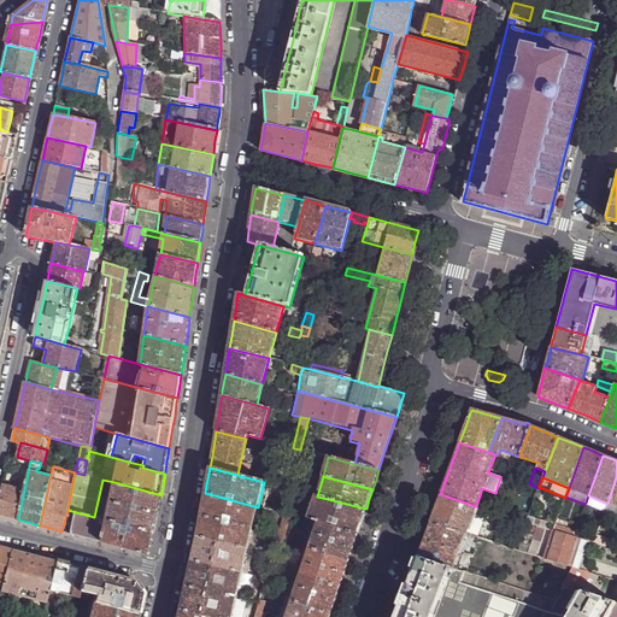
[(115,482),(107,519),(153,532),(162,495),(115,482)]
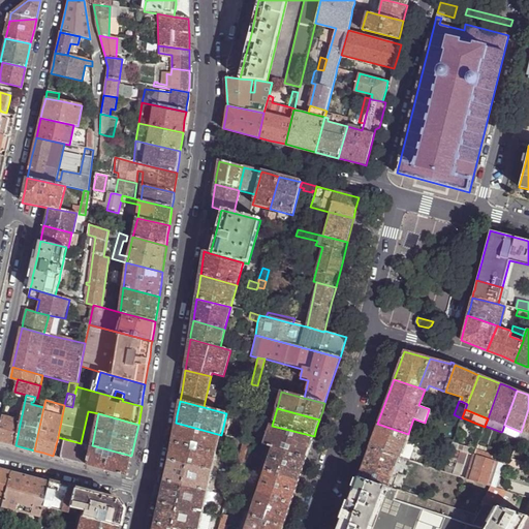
[(16,445),(21,419),(2,415),(0,424),(0,441),(6,443),(16,445)]
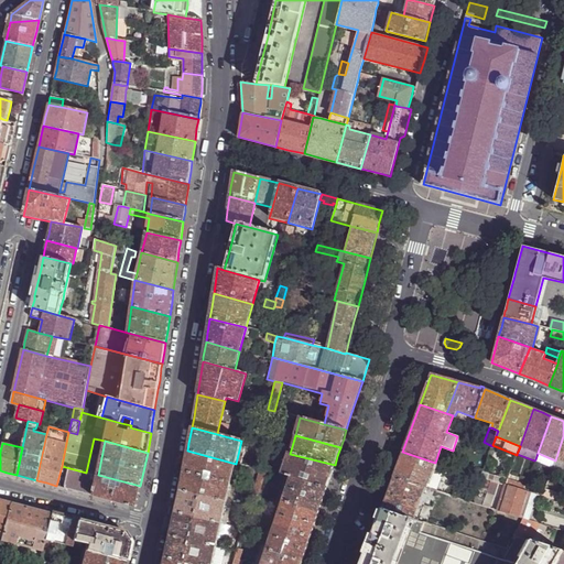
[(231,483),(236,464),(187,451),(185,463),(184,470),(231,483)]
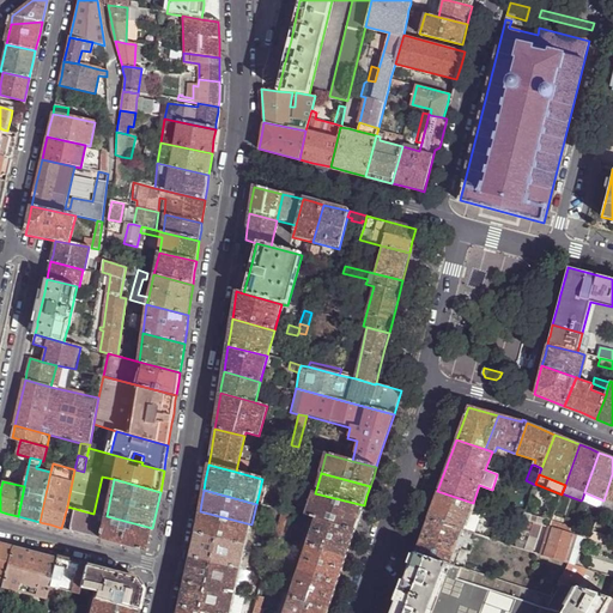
[(432,504),(426,519),(463,529),(473,503),(437,491),(432,504)]
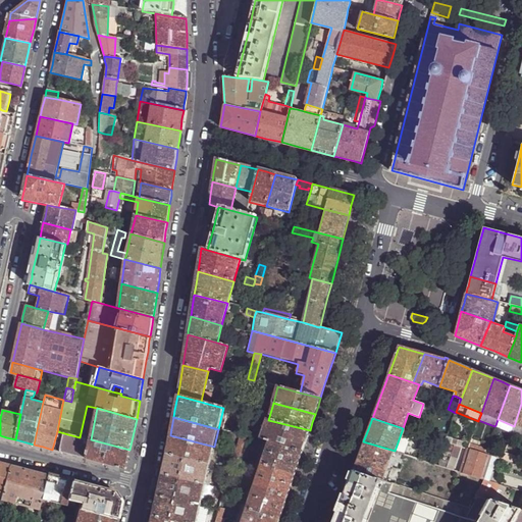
[(306,440),(310,430),(268,420),(267,419),(261,438),(269,441),(302,453),(306,440)]
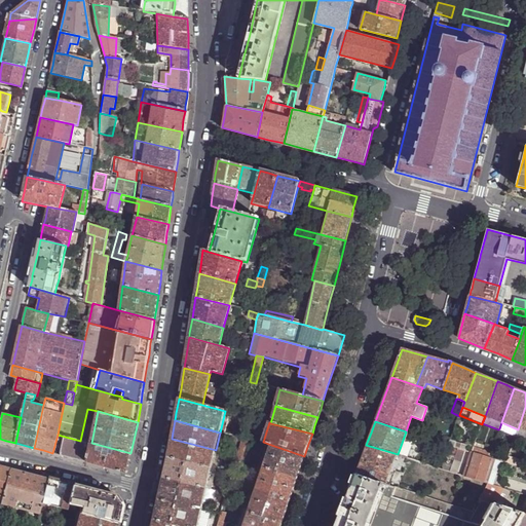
[(518,429),(501,422),(499,428),(517,435),(518,429)]
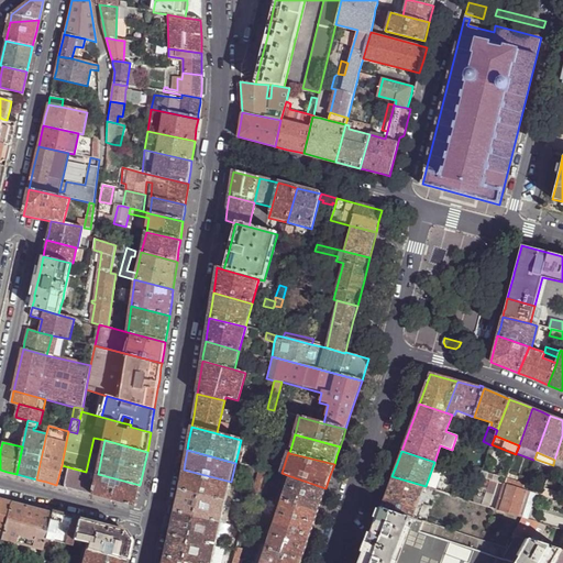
[(562,462),(554,460),(553,465),(562,468),(562,462)]
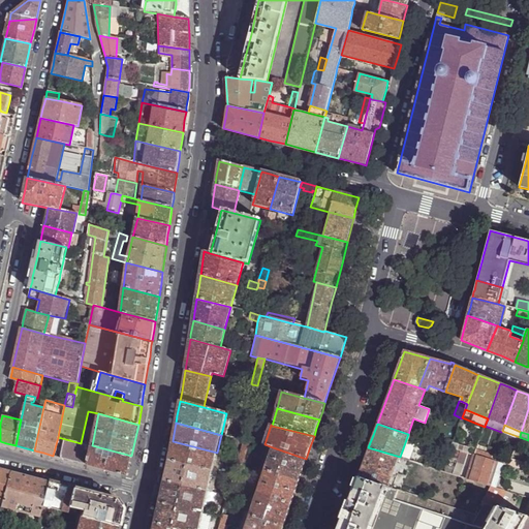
[(71,461),(88,465),(92,445),(81,443),(58,437),(53,456),(71,461)]
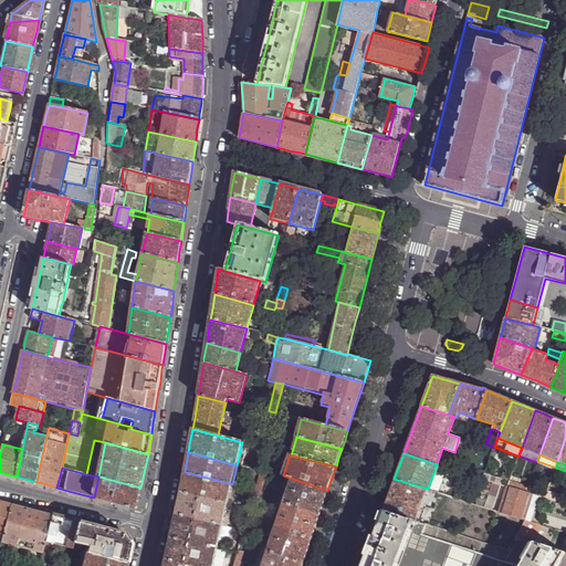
[(276,473),(269,470),(263,468),(262,471),(258,486),(257,491),(255,492),(260,494),(261,494),(268,474),(275,477),(276,473)]
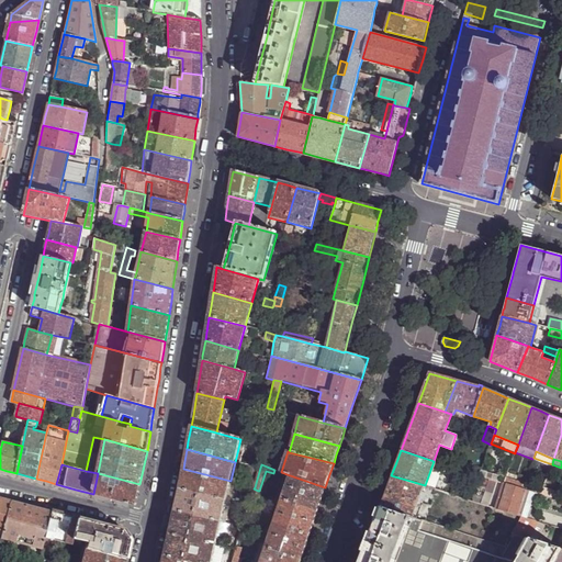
[(474,467),(472,473),(479,475),(481,468),(474,467)]
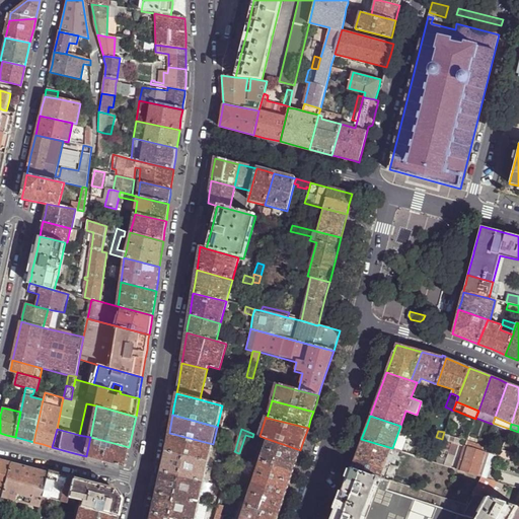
[(210,461),(213,444),(169,433),(167,444),(166,451),(210,461)]
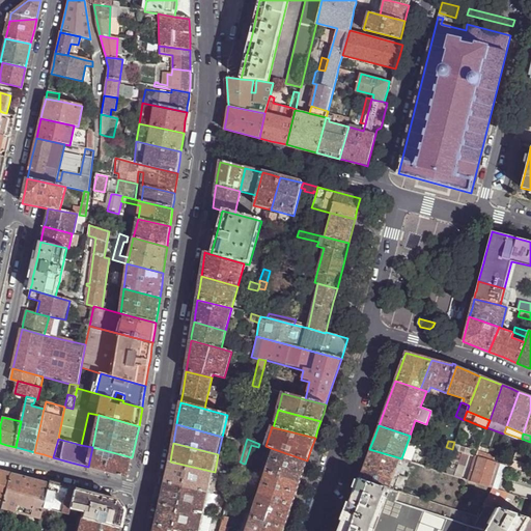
[(132,457),(92,447),(88,467),(129,477),(131,468),(132,457)]
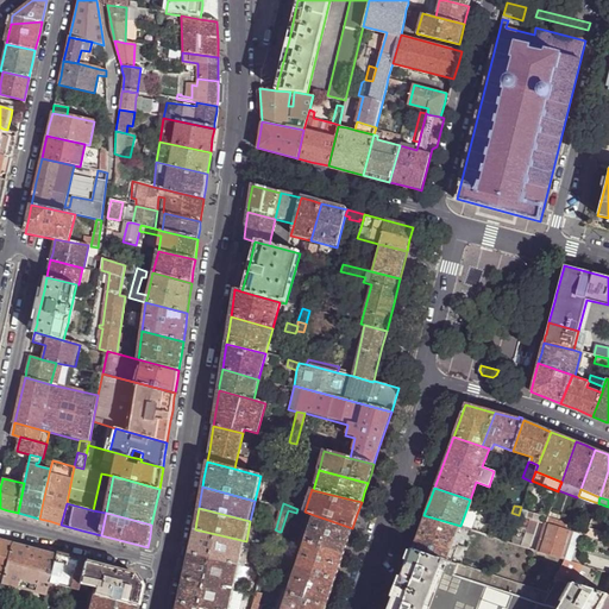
[(347,542),(352,528),(314,515),(306,540),(344,554),(347,542)]
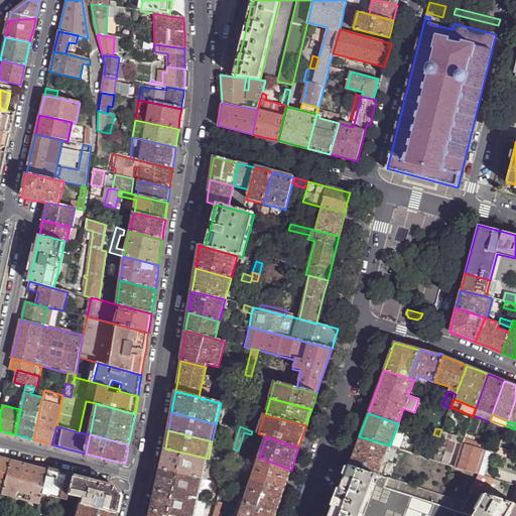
[(376,474),(379,475),(390,445),(359,436),(354,452),(349,465),(376,474)]
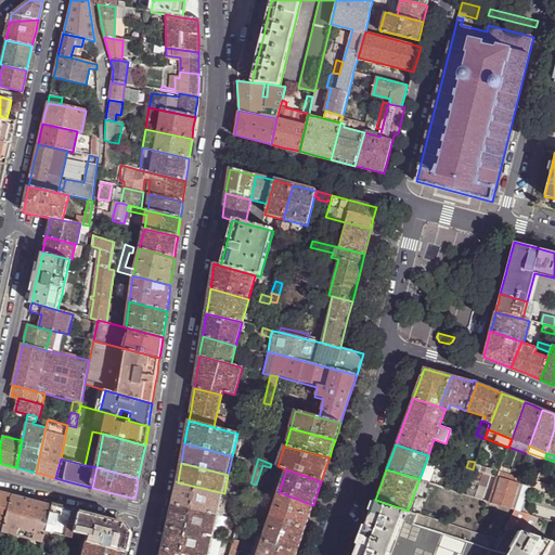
[(500,472),(498,477),(499,477),(516,482),(518,477),(500,472)]
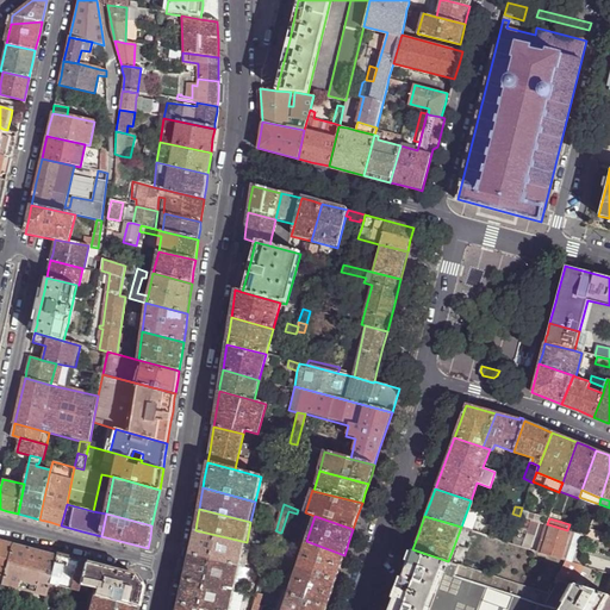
[(521,546),(531,549),(542,523),(531,520),(521,546)]
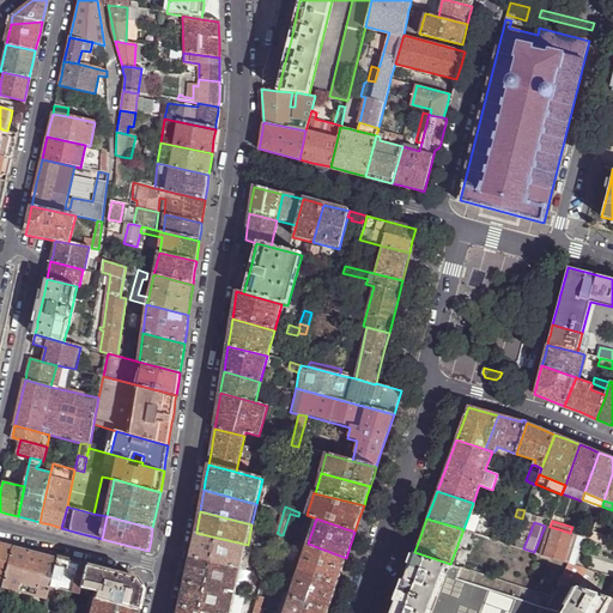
[(540,553),(566,562),(568,563),(576,535),(570,533),(551,527),(540,553)]
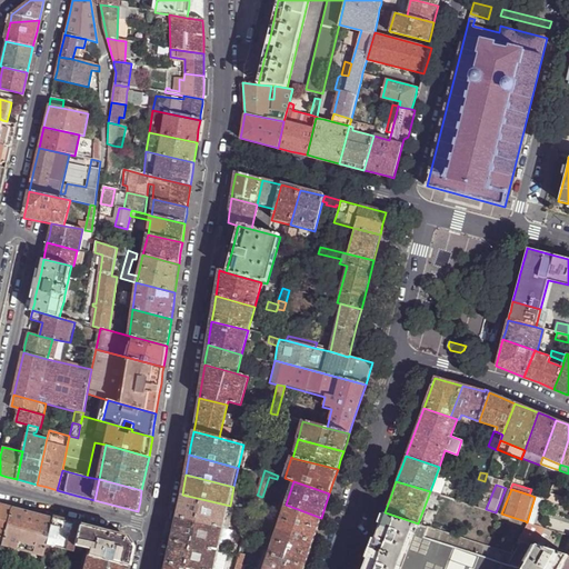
[(531,489),(529,495),(535,497),(548,501),(550,496),(531,489)]
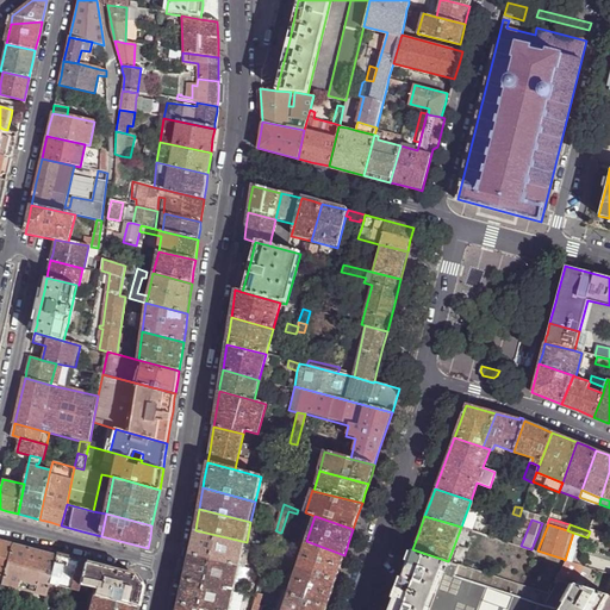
[(241,566),(247,542),(195,530),(192,546),(190,554),(241,566)]
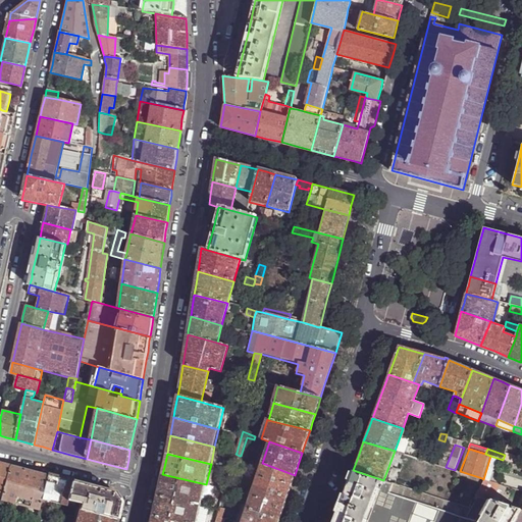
[(503,460),(521,466),(521,460),(505,455),(503,460)]
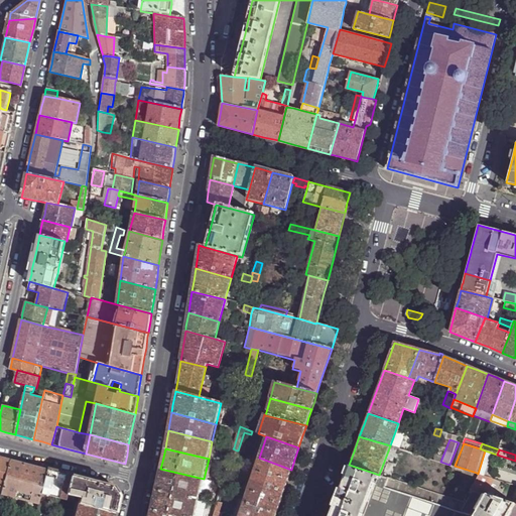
[(0,485),(3,486),(9,460),(0,457),(0,485)]
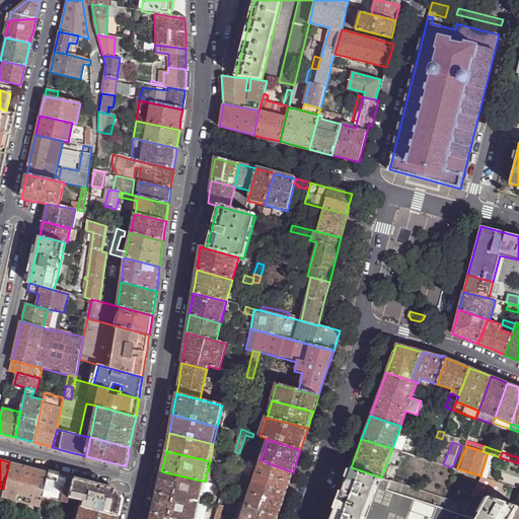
[(289,485),(293,472),(261,460),(253,483),(286,494),(289,485)]
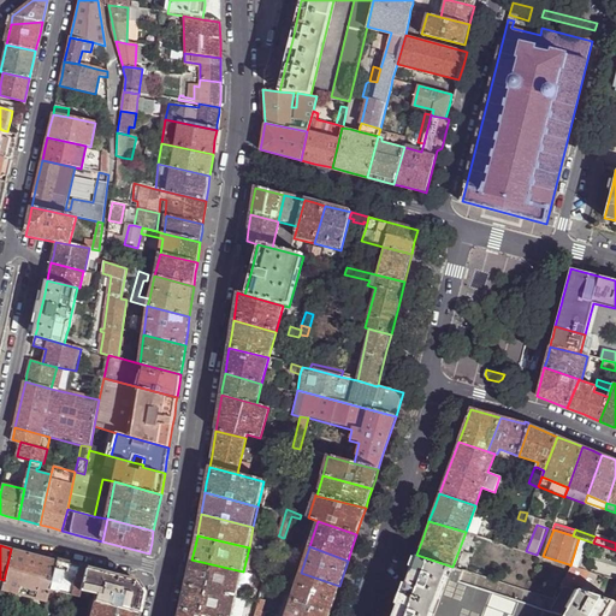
[(1,590),(47,603),(49,591),(55,560),(35,555),(11,549),(4,580),(1,590)]
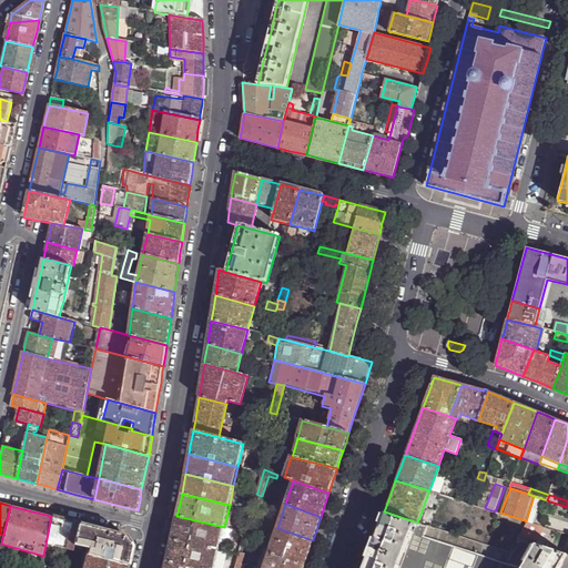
[(417,523),(414,521),(384,511),(377,527),(365,563),(362,567),(556,567),(565,554),(529,541),(517,538),(510,551),(417,523)]
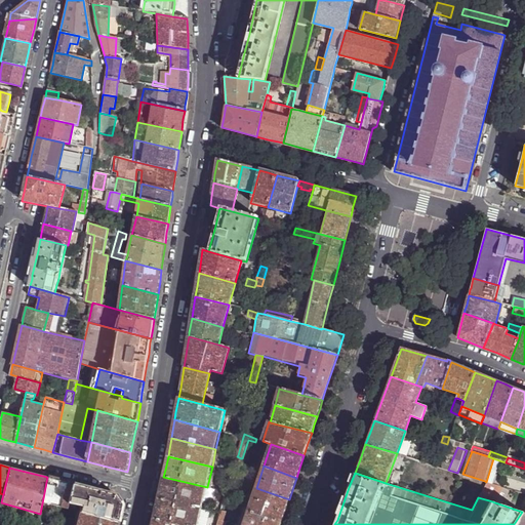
[(47,477),(42,503),(49,505),(65,509),(67,502),(72,483),(58,480),(47,477)]
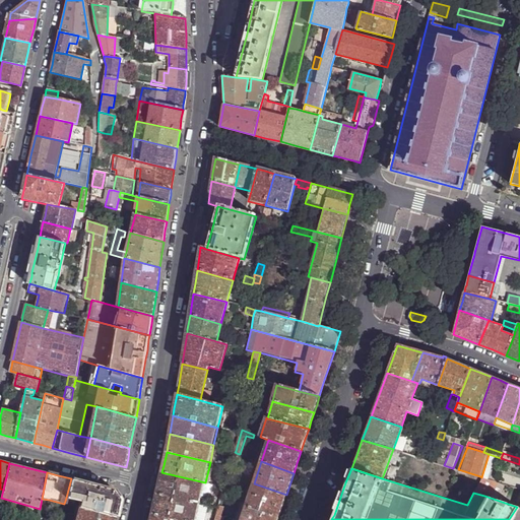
[(200,503),(205,482),(161,472),(159,485),(157,494),(200,503)]
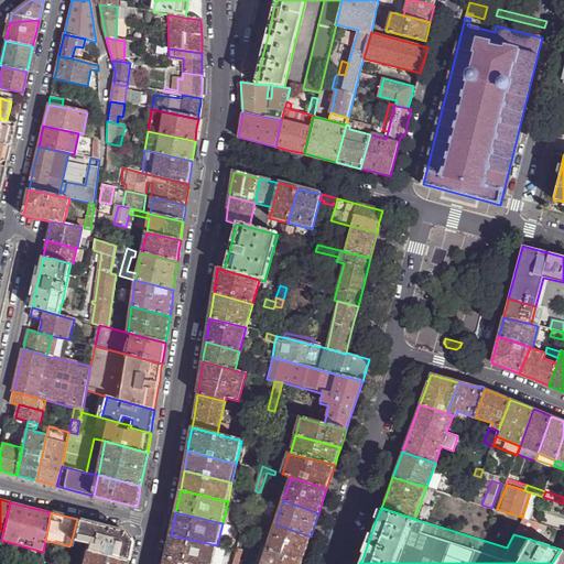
[(513,534),(525,538),(533,521),(522,518),(521,517),(513,534)]
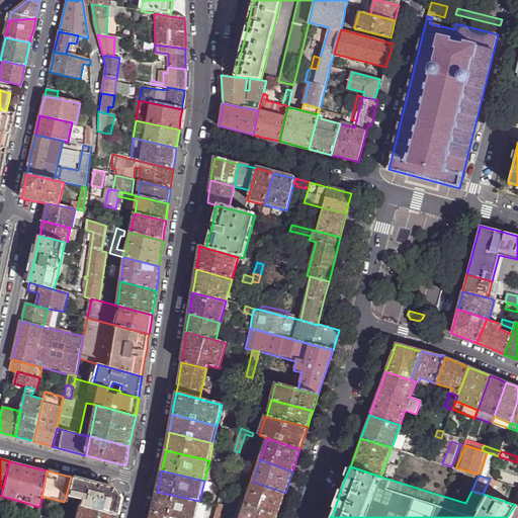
[(78,499),(77,505),(114,514),(117,504),(118,497),(112,488),(95,484),(71,477),(66,496),(78,499)]
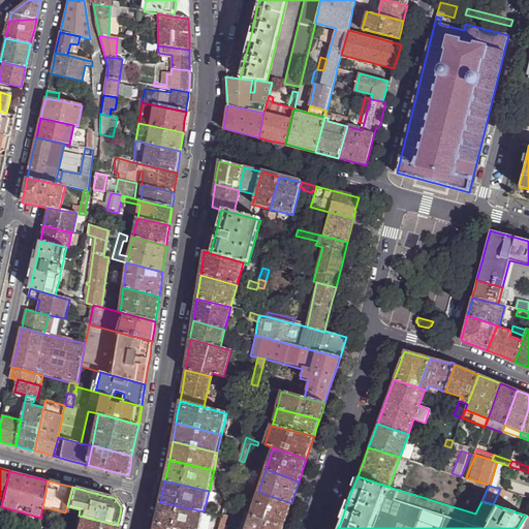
[(287,517),(291,503),(258,492),(250,515),(284,526),(287,517)]
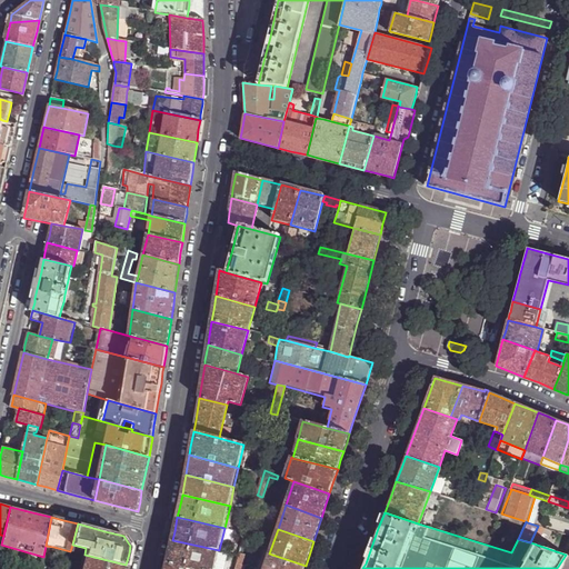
[(215,568),(219,550),(172,540),(169,555),(168,562),(196,568),(215,568)]
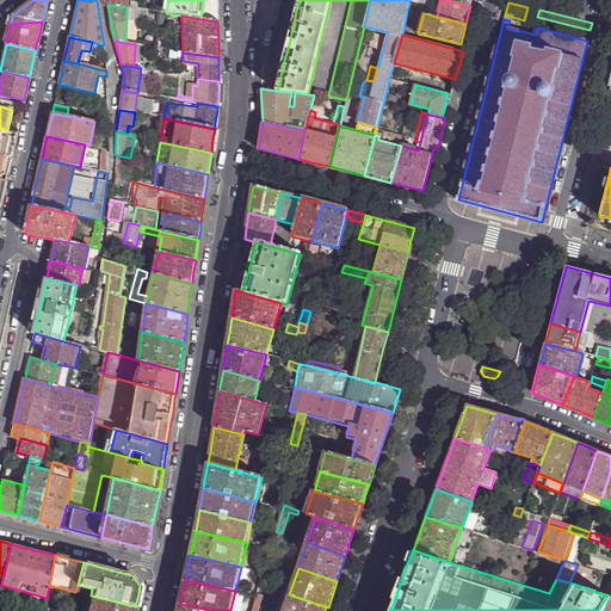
[(47,598),(44,609),(53,610),(57,587),(49,586),(47,598)]
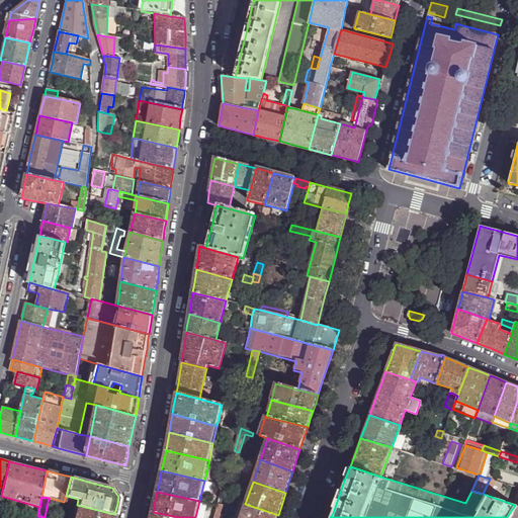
[(276,517),(278,515),(245,504),(240,517),(276,517)]
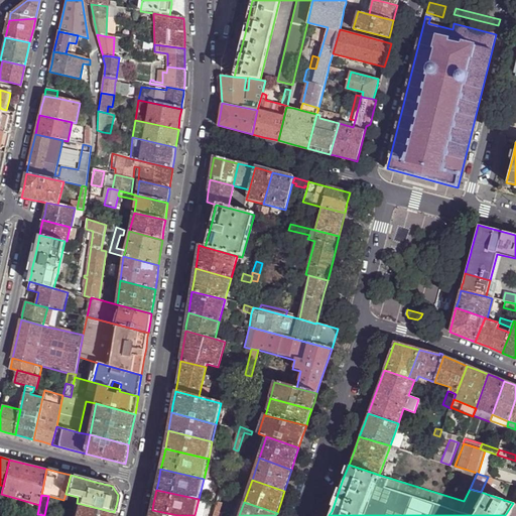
[(77,503),(74,515),(113,515),(114,512),(77,503)]
